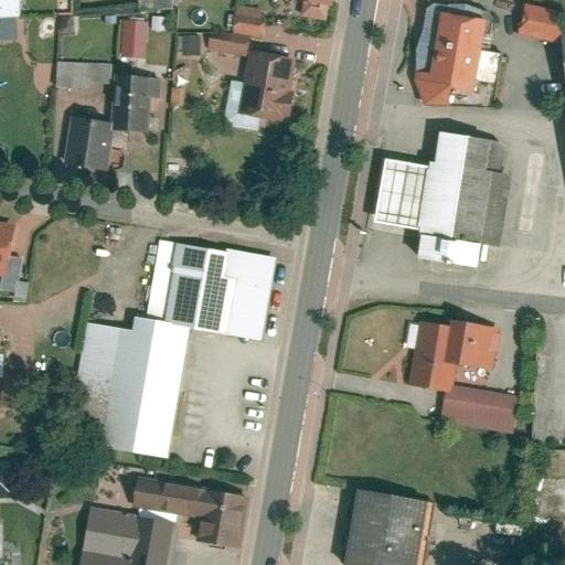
[(564,27),(561,28),(558,10),(525,3),(519,34),(563,43),(564,64),(564,27)]
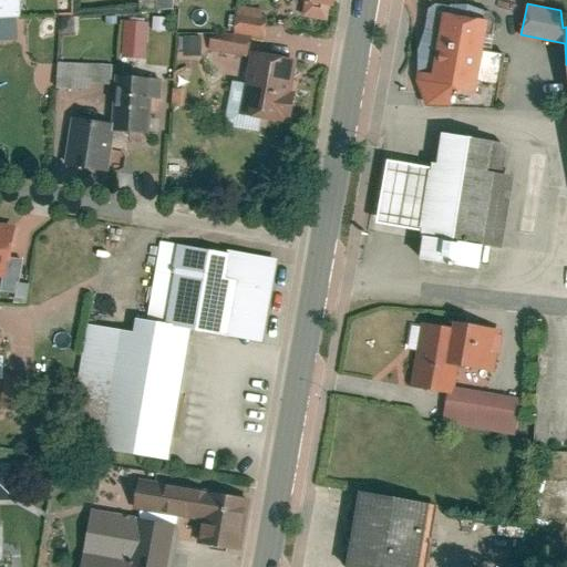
[(487,16),(441,9),(433,68),(421,69),(419,81),(428,104),(451,104),(452,86),(476,91),(487,16)]
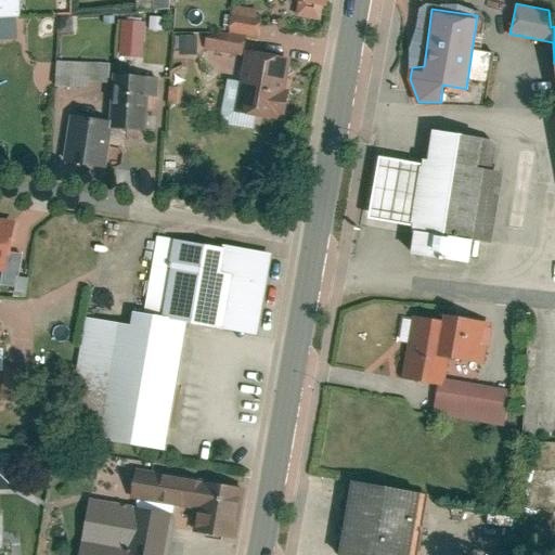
[(236,35),(270,36),(271,11),(237,10),(236,35)]
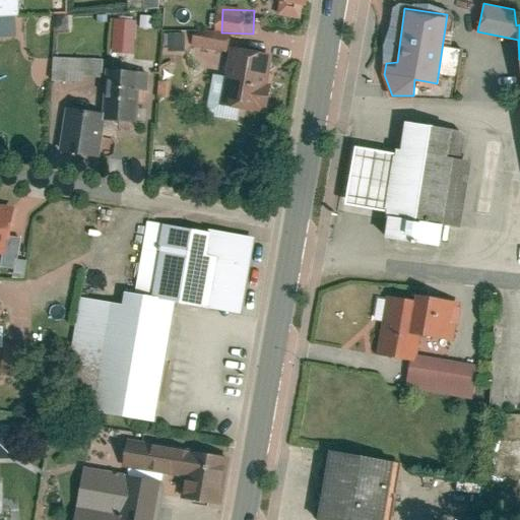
[(117,51),(140,53),(142,18),(120,16),(117,51)]
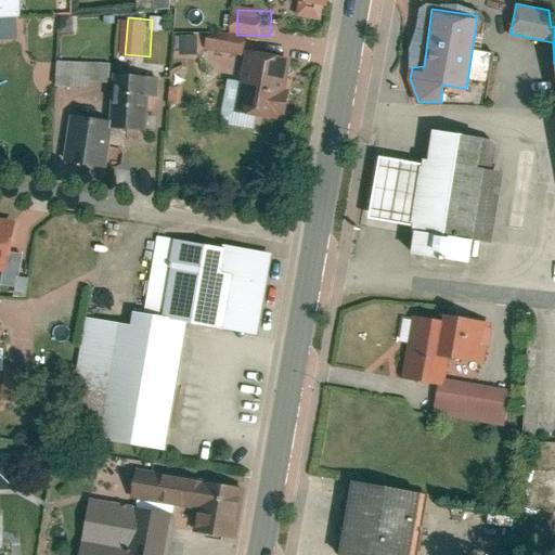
[(288,61),(244,53),(233,112),(279,119),(288,61)]
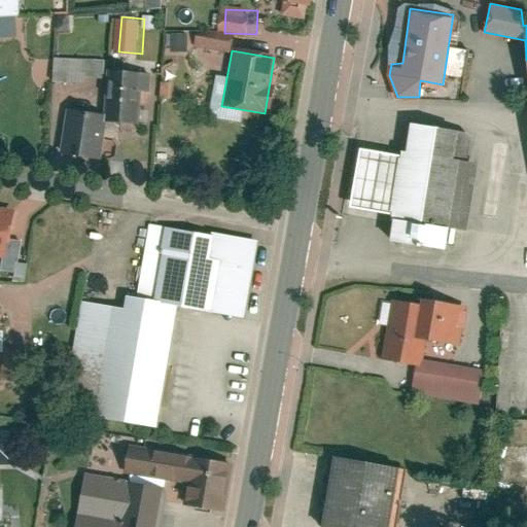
[(150,73),(108,71),(105,123),(147,126),(150,73)]
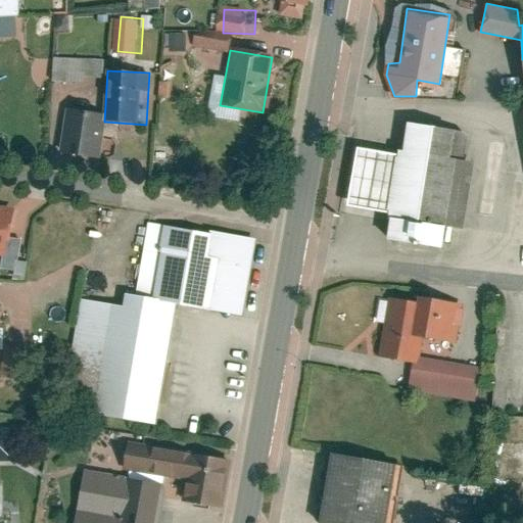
[(103,114),(66,109),(60,154),(97,158),(103,114)]
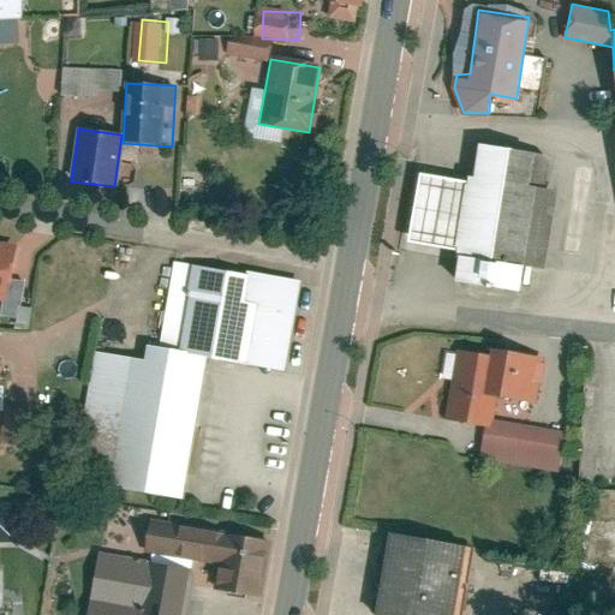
[(470,169),(469,175),(457,245),(460,246),(455,275),(523,286),(526,261),(545,263),(557,189),(525,184),(530,150),(481,142),(477,171),(470,169)]
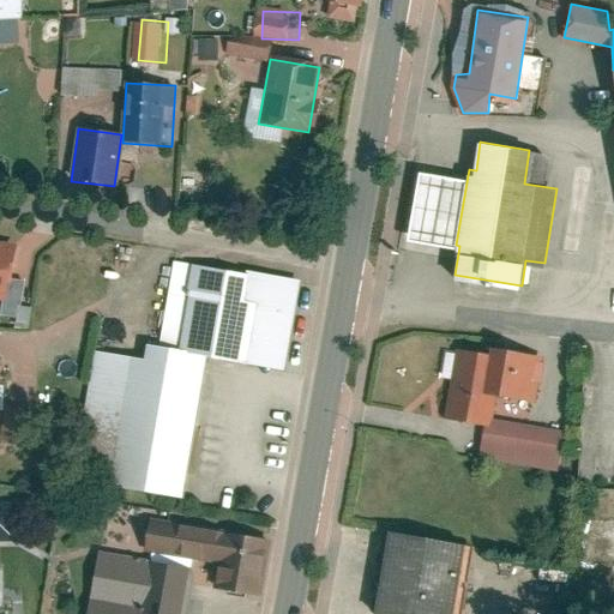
[(468,175),(419,167),(407,236),(456,245),(468,175)]
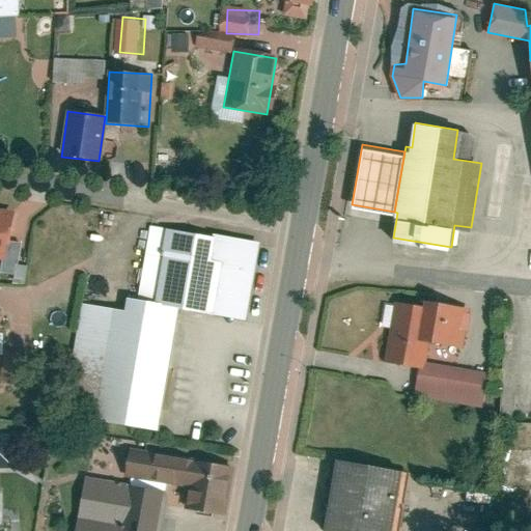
[(15,211),(0,208),(0,255),(6,256),(4,268),(17,270),(21,239),(10,238),(15,211)]
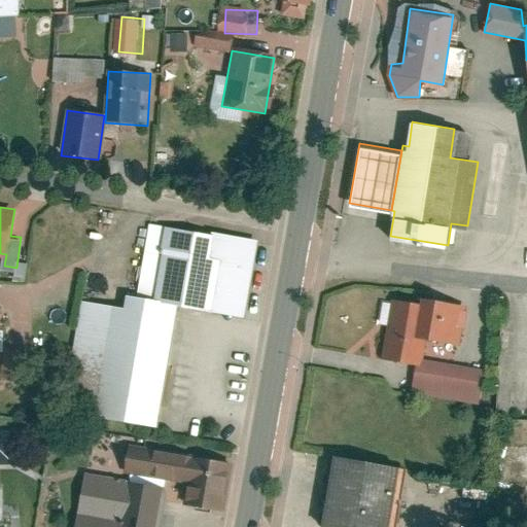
[(245,317),(258,240),(149,222),(138,300),(177,306),(226,314),(245,317)]
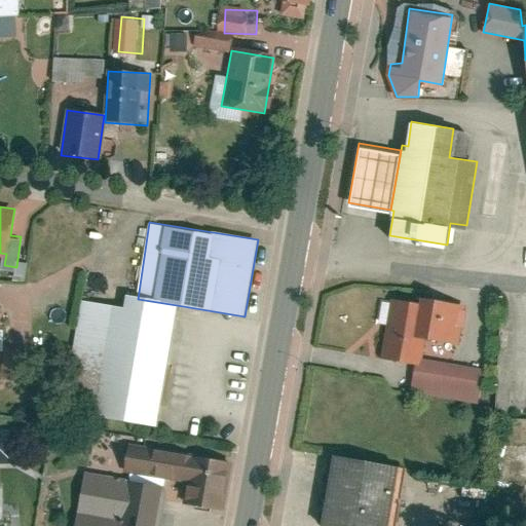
[(460,307),(386,296),(377,359),(410,364),(405,392),(476,404),(481,367),(419,358),(423,336),(455,341),(460,307)]
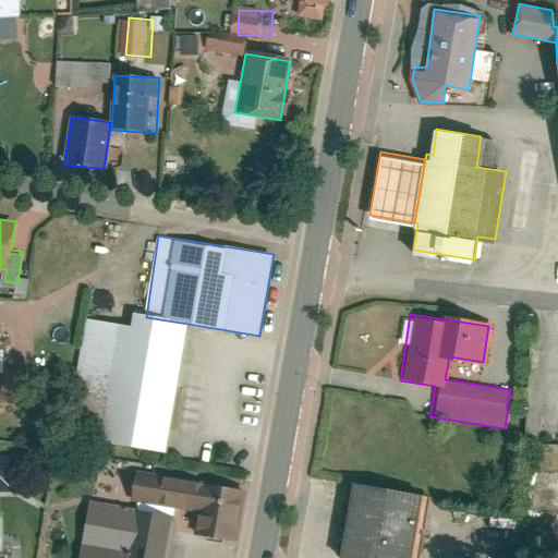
[(65,432),(167,449),(187,324),(146,317),(145,326),(85,316),(65,432)]
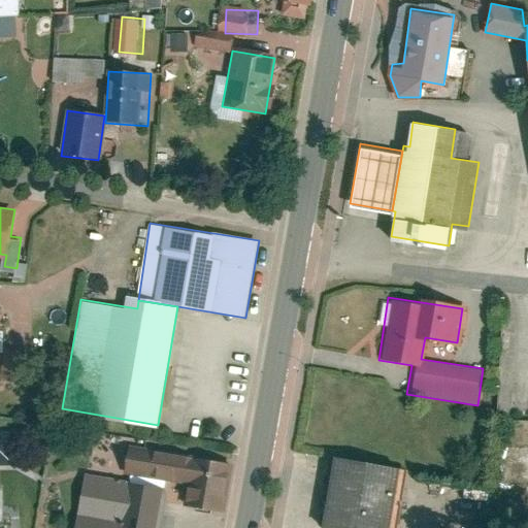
[(0,430),(0,461),(11,462),(11,430),(0,430)]
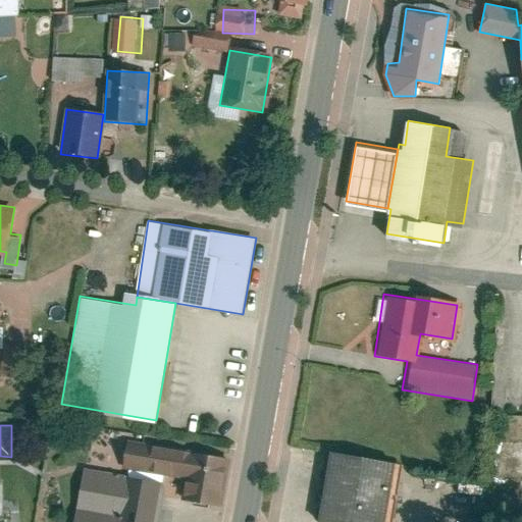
[(228,454),(128,436),(122,474),(85,468),(77,510),(75,521),(156,521),(161,497),(220,507),(228,454)]
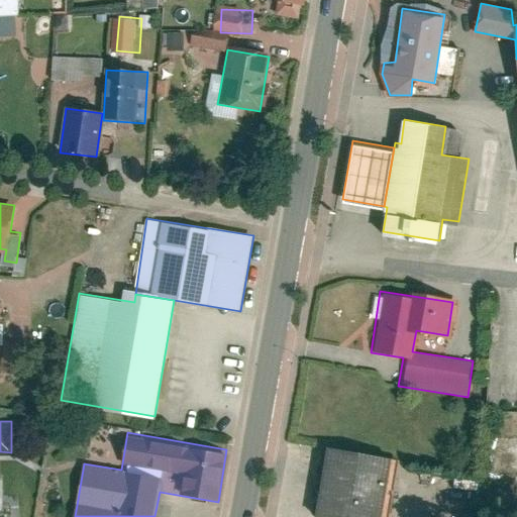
[(376,516),(386,454),(318,444),(307,516),(376,516)]
